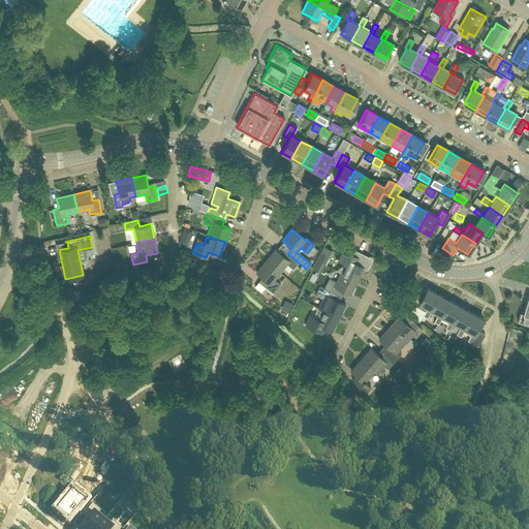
[(279,273),(285,266),(292,271),(299,262),(287,253),(284,257),(275,250),(266,261),(279,273)]
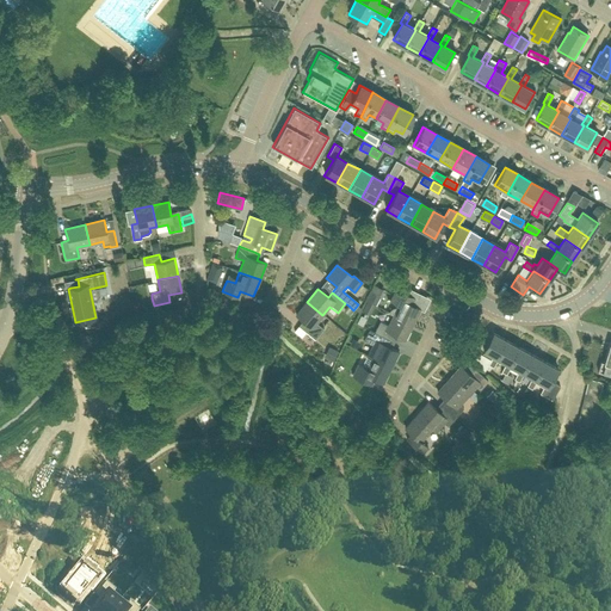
[(397,306),(396,308),(394,309),(392,309),(390,312),(389,313),(393,315),(412,325),(420,309),(413,306),(415,300),(395,290),(389,301),(397,306)]
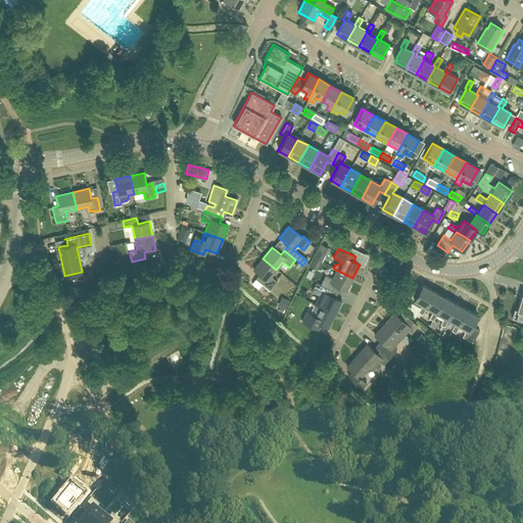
[(315,259),(320,262),(324,254),(318,251),(315,259)]
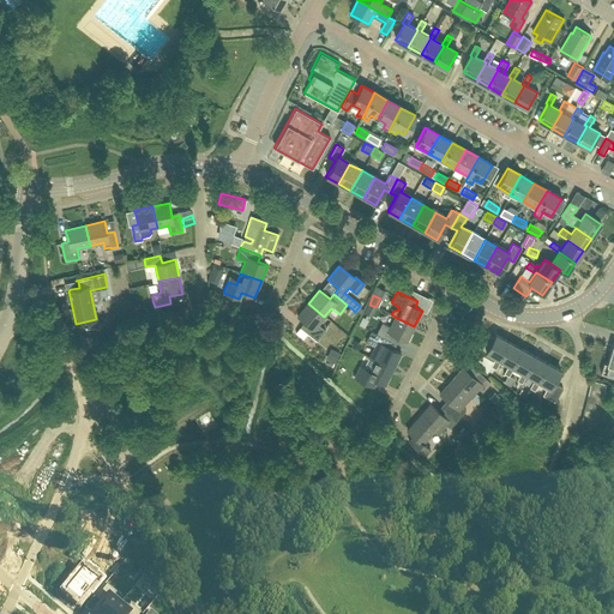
[(317,325),(324,317),(308,304),(296,317),(305,323),(295,333),(302,339),(307,335),(317,342),(325,331),(317,325)]
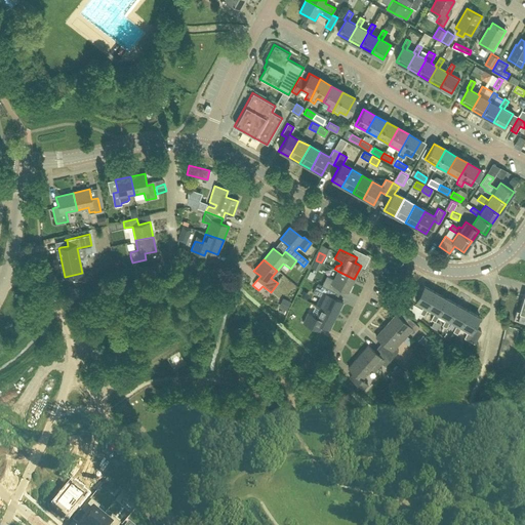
[(321,263),(316,260),(312,268),(318,271),(321,263)]
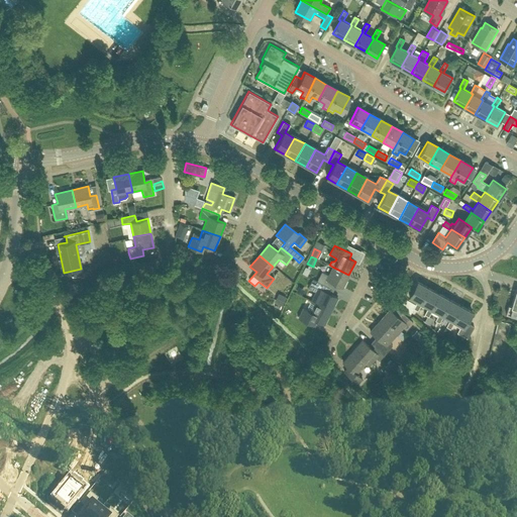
[(295,268),(299,263),(295,259),(290,264),(295,268)]
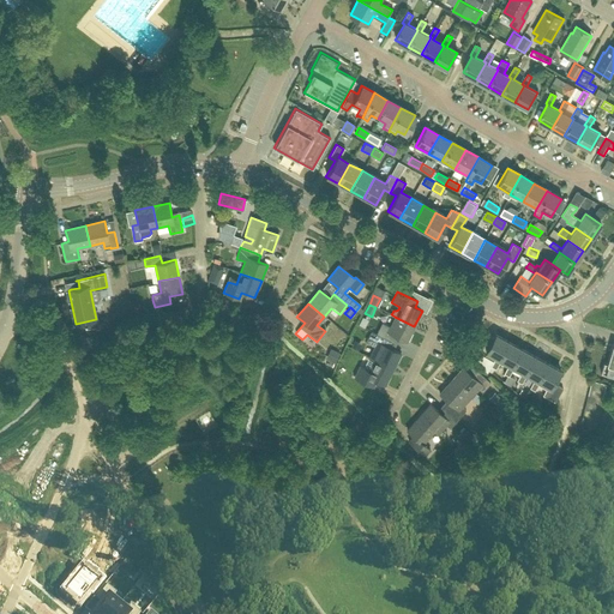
[(381,324),(375,335),(396,344),(399,338),(407,342),(414,326),(395,317),(389,327),(381,324)]
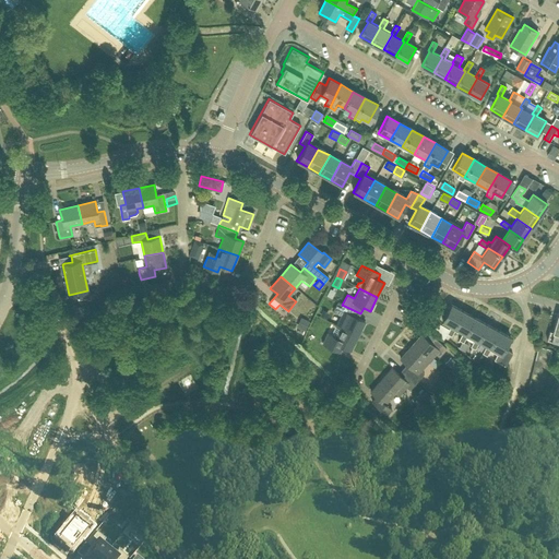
[(335,325),(340,328),(357,336),(365,323),(357,319),(360,313),(342,305),(337,302),(332,312),(341,316),(335,325)]
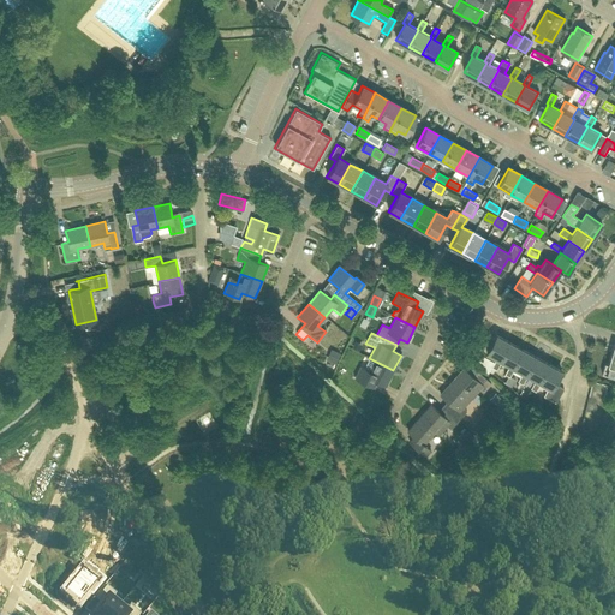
[(499,360),(508,344),(495,336),(495,335),(485,353),(496,359),(491,368),(496,371),(501,362),(499,360)]
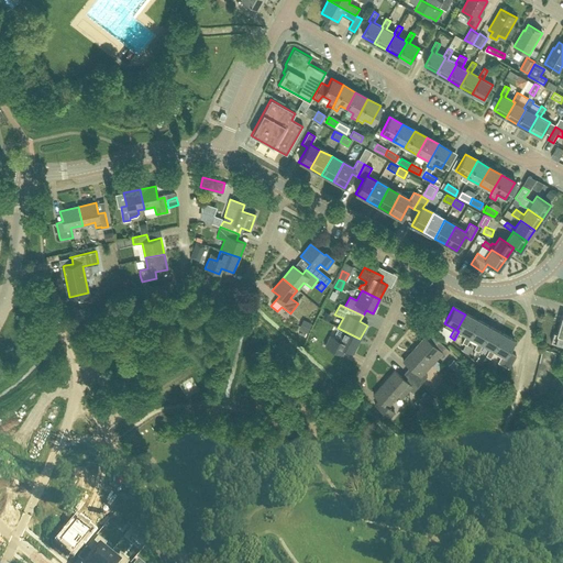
[(466,346),(471,338),(468,337),(477,321),(465,315),(456,330),(459,331),(466,335),(461,343),(466,346)]
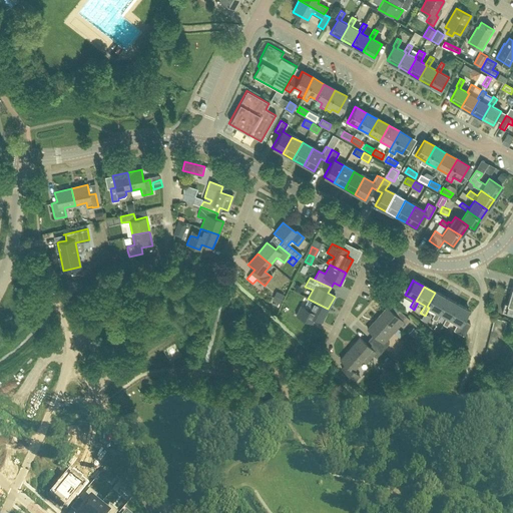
[(501,311),(512,314),(512,287),(507,303),(504,303),(501,311)]
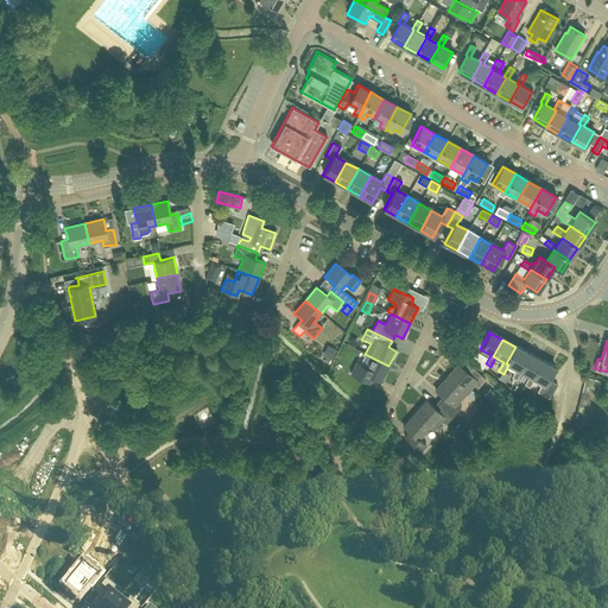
[(519,372),(529,354),(515,347),(506,363),(508,365),(517,369),(511,378),(517,381),(521,372),(519,372)]
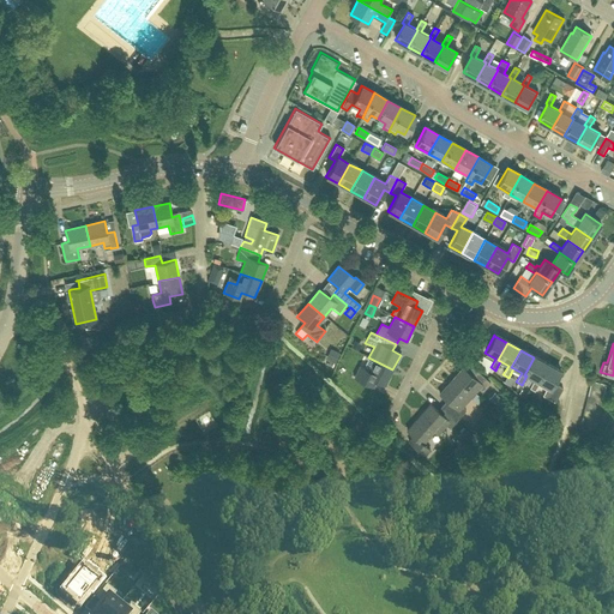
[(479,363),(487,366),(491,357),(483,354),(479,363)]
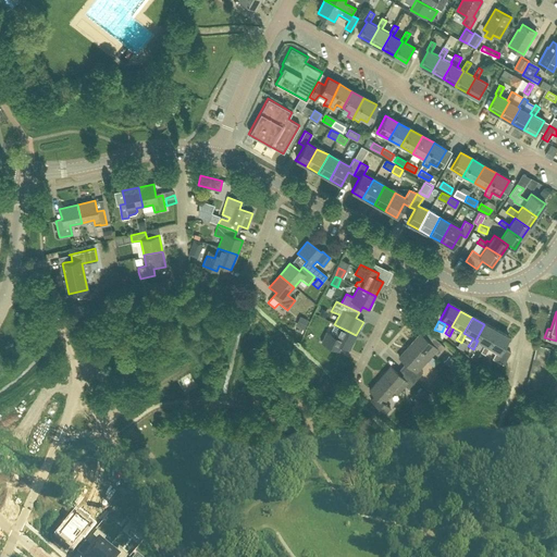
[(484,356),(489,347),(487,347),(496,331),(484,324),(475,341),(478,341),(484,345),(480,354),(484,356)]
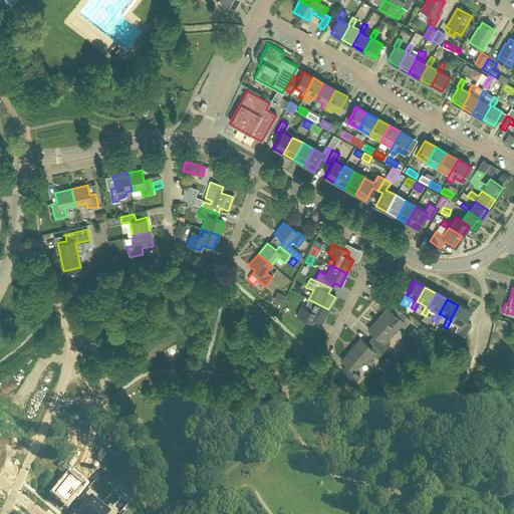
[(328,309),(312,301),(307,310),(300,307),(296,316),(311,324),(314,319),(322,323),(328,309)]
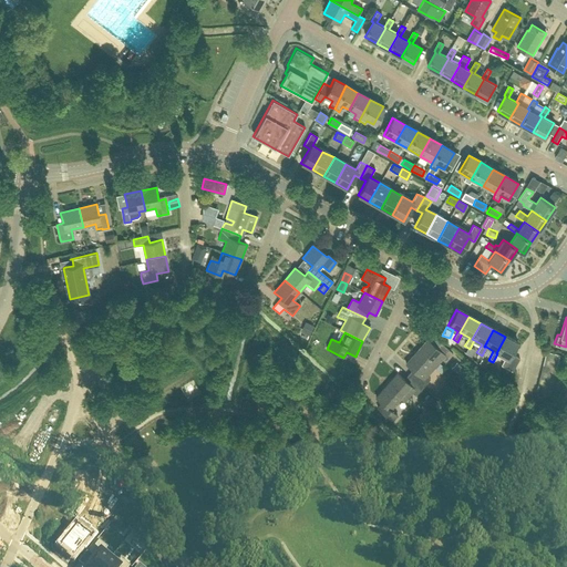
[(496,353),(497,353),(505,358),(501,366),(512,372),(519,360),(511,356),(517,343),(505,337),(496,353)]
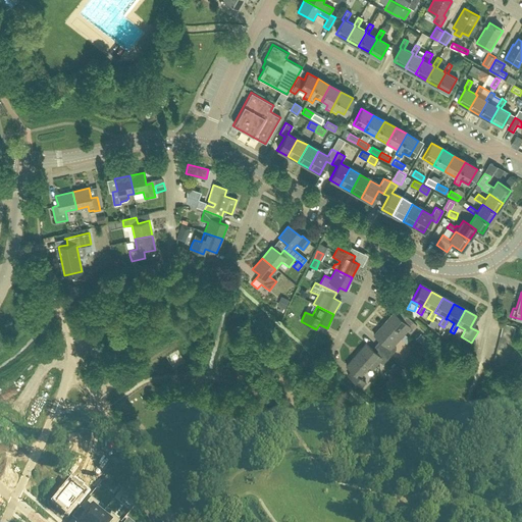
[(382,324),(400,338),(407,331),(409,333),(416,325),(405,316),(402,320),(393,313),(382,324)]
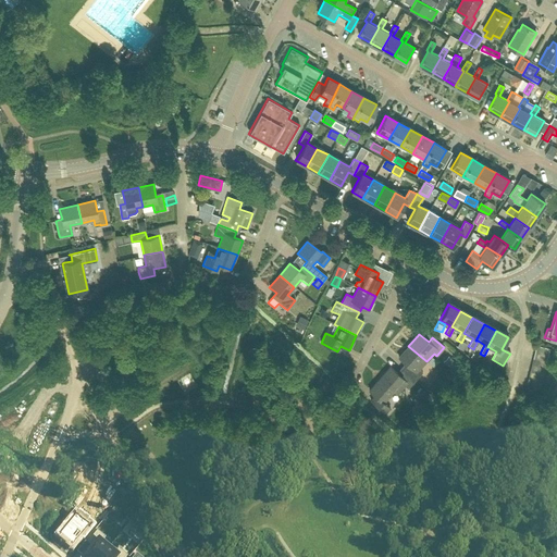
[(534,351),(547,355),(549,348),(536,345),(534,351)]
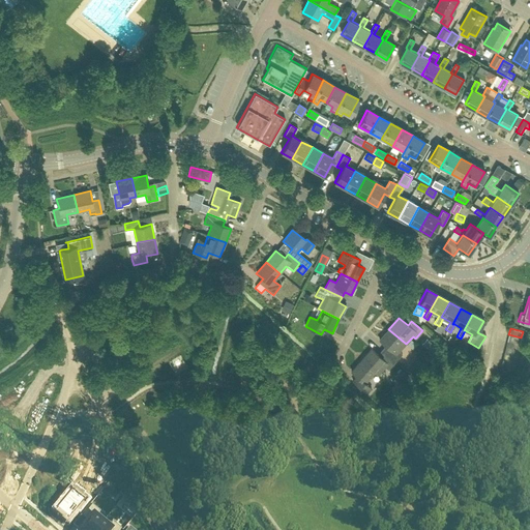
[(406,344),(388,329),(379,340),(385,346),(381,350),(394,362),(402,354),(399,352),(406,344)]
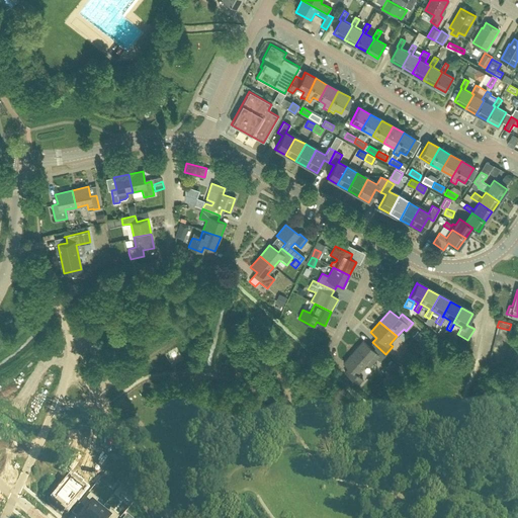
[(509,330),(497,327),(496,333),(508,336),(509,330)]
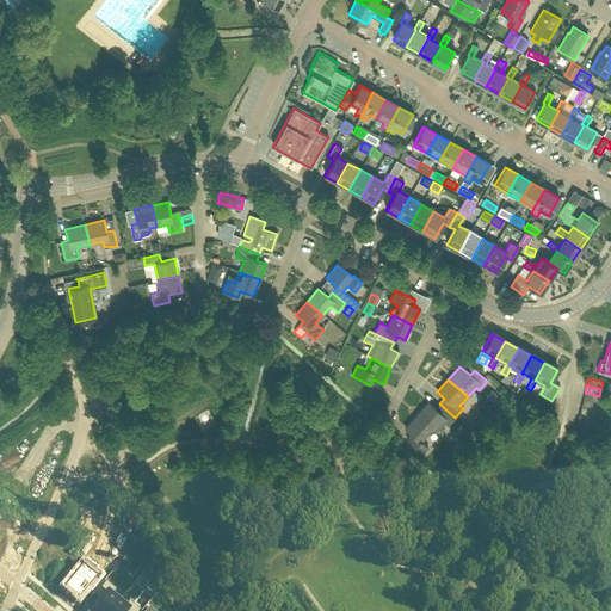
[(599,396),(585,393),(582,400),(597,403),(599,396)]
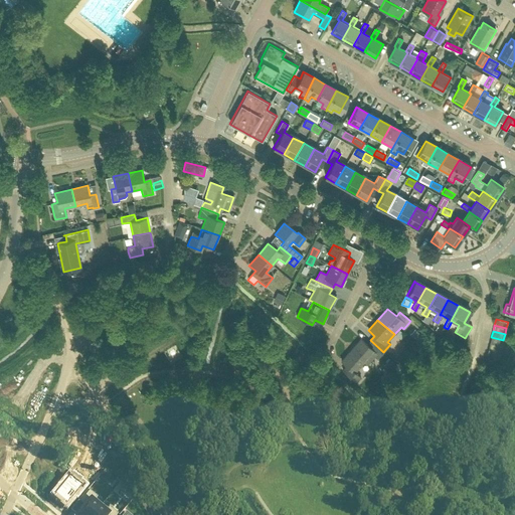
[(491,337),(490,343),(502,346),(503,340),(491,337)]
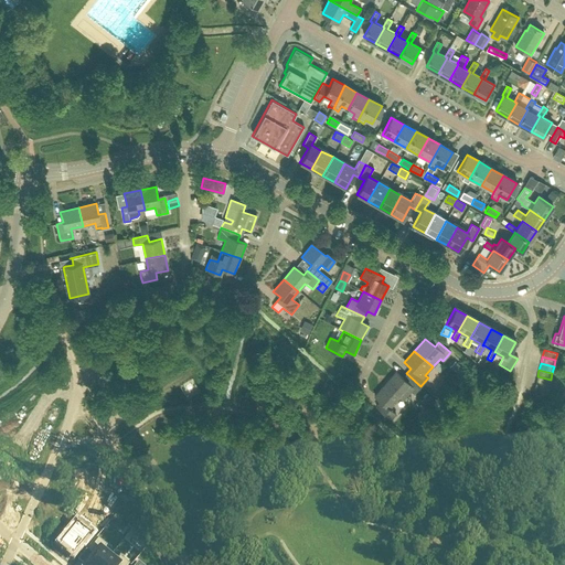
[(400,396),(398,397),(403,401),(411,392),(413,394),(420,386),(406,373),(402,379),(395,372),(385,383),(400,396)]
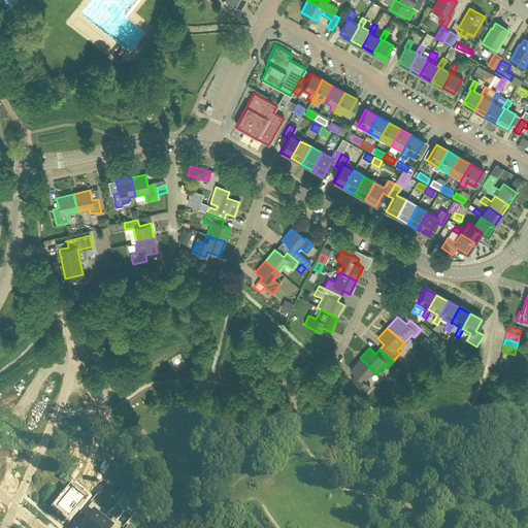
[(515,355),(502,352),(500,358),(513,361),(515,355)]
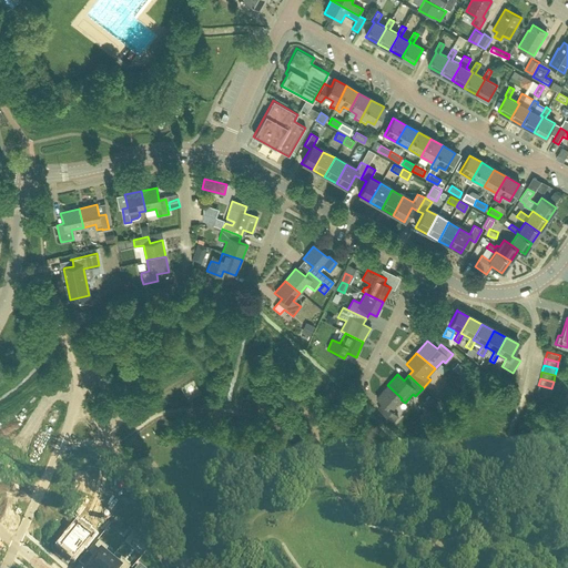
[(402,398),(387,385),(376,397),(382,403),(377,407),(393,422),(397,416),(391,411),(401,399),(402,398)]
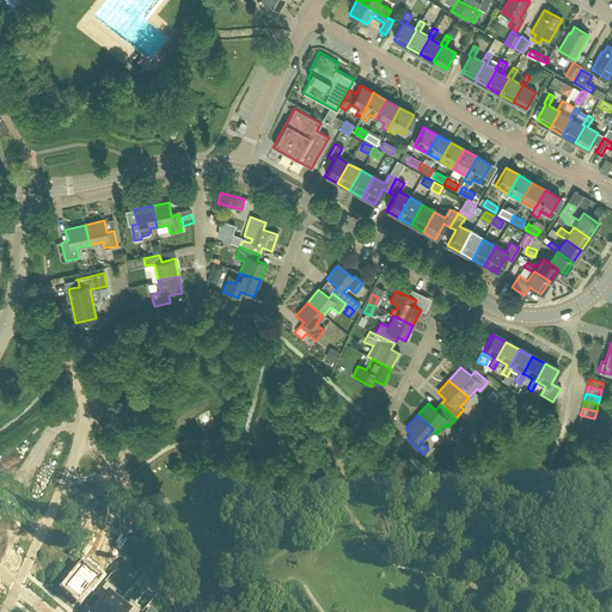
[(579,421),(593,424),(594,418),(580,415),(579,421)]
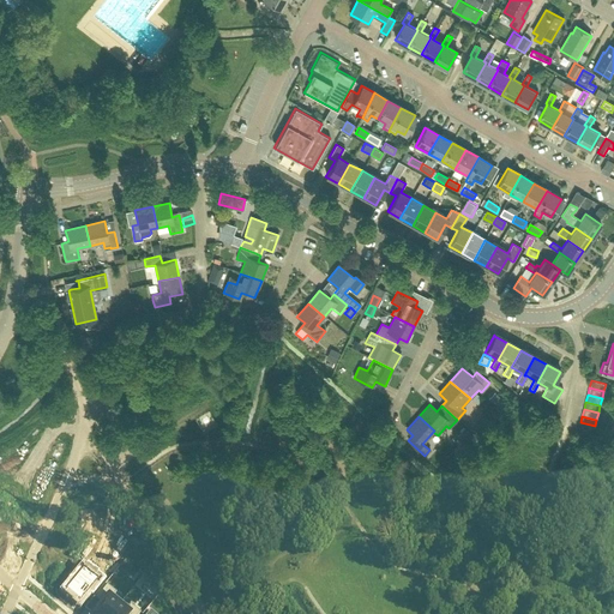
[(595,426),(581,422),(578,429),(593,432),(595,426)]
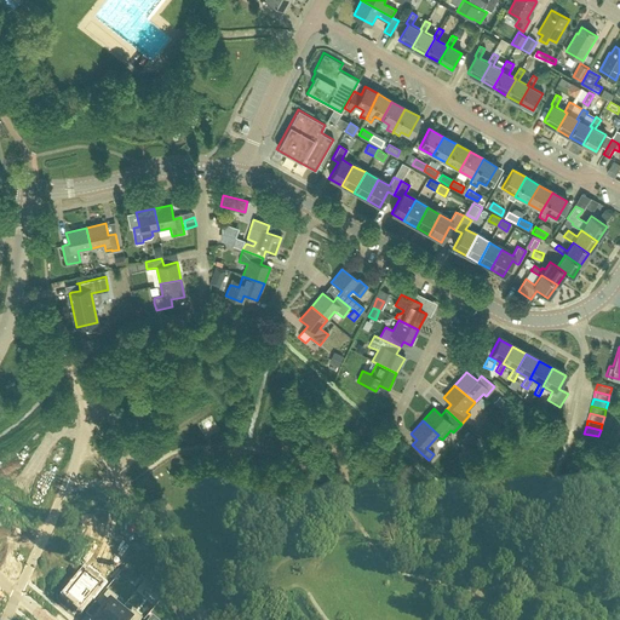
[(469,434),(461,441),(468,446),(474,438),(469,434)]
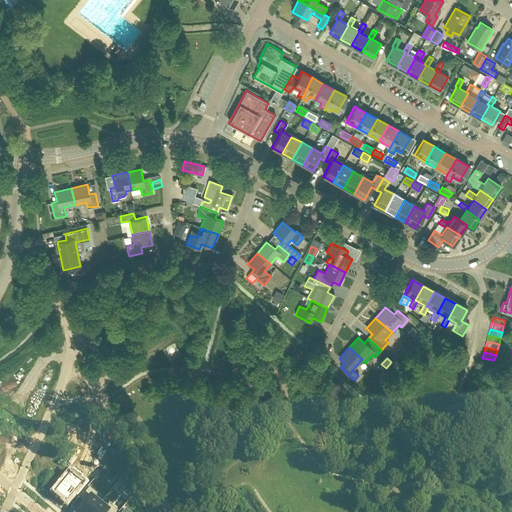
[(89,484),(82,478),(72,469),(67,475),(61,483),(63,484),(54,494),(66,504),(73,495),(76,498),(89,484)]
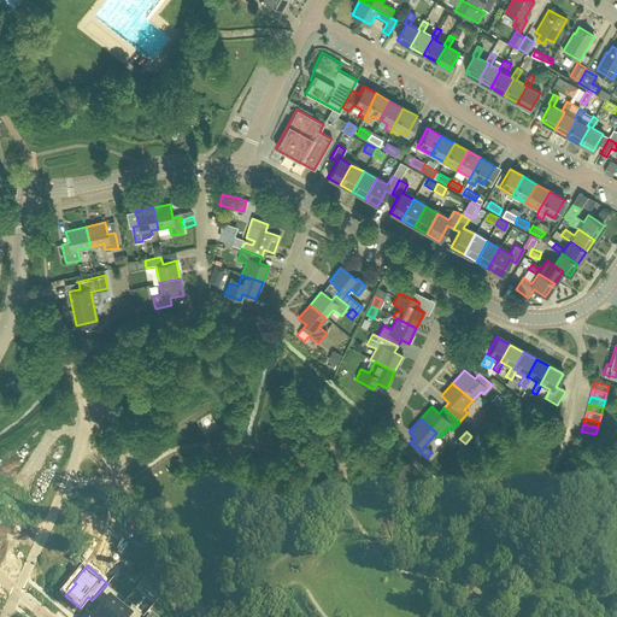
[(94,616),(112,616),(122,606),(113,600),(116,598),(107,591),(95,604),(101,609),(94,616)]
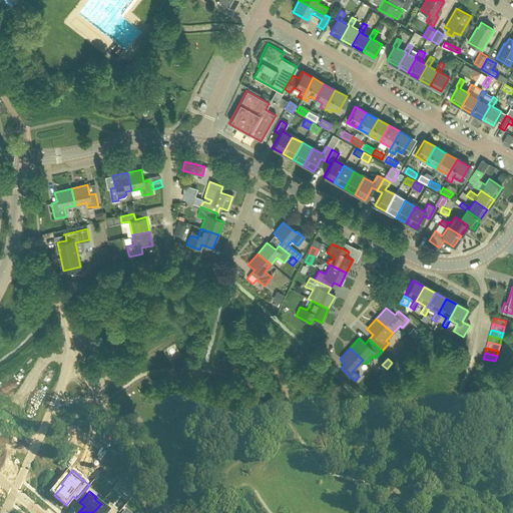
[(101,504),(93,512),(115,512),(109,507),(107,510),(101,504)]
